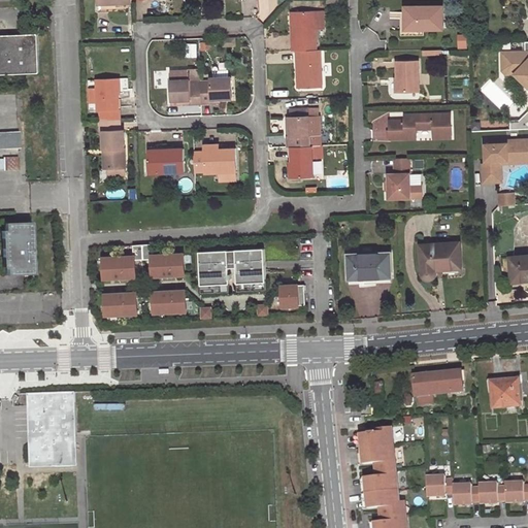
[(405,31),(443,30),(443,7),(406,7),(407,20),(404,20),(405,31)]
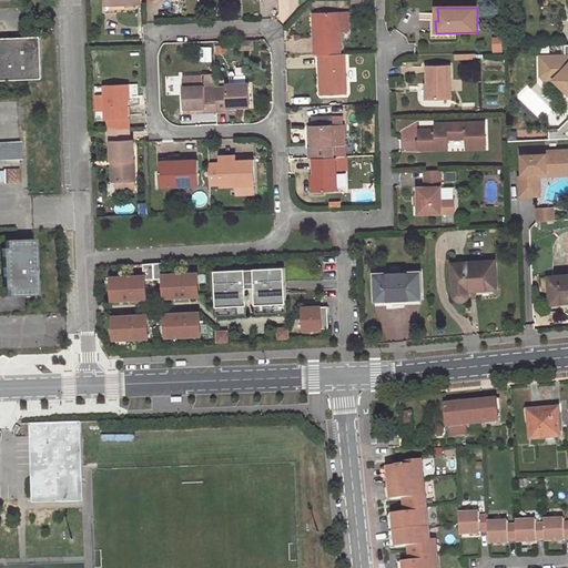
[(338,12),(315,13),(316,56),(321,56),(341,54),(338,12)]
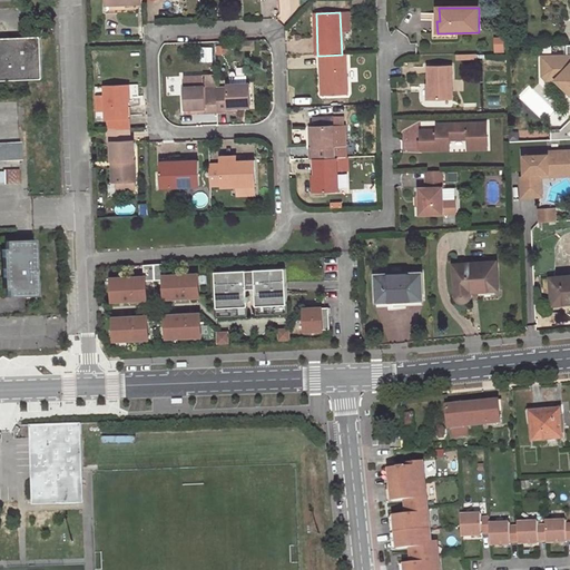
[(0,37),(0,79),(41,78),(43,76),(41,38),(40,36),(0,37)]
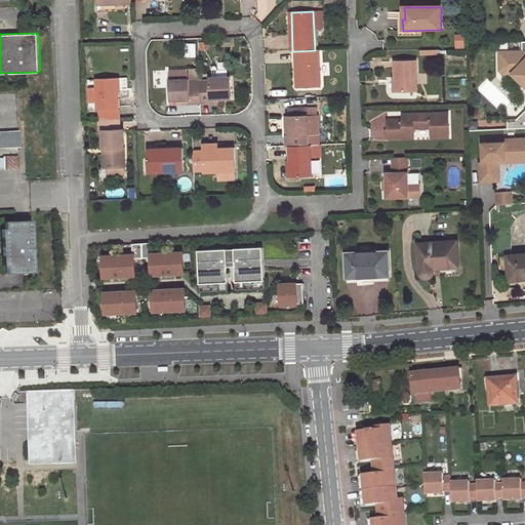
[(524,40),(523,41),(524,49),(498,49),(498,74),(518,74),(518,84),(524,83),(524,40)]
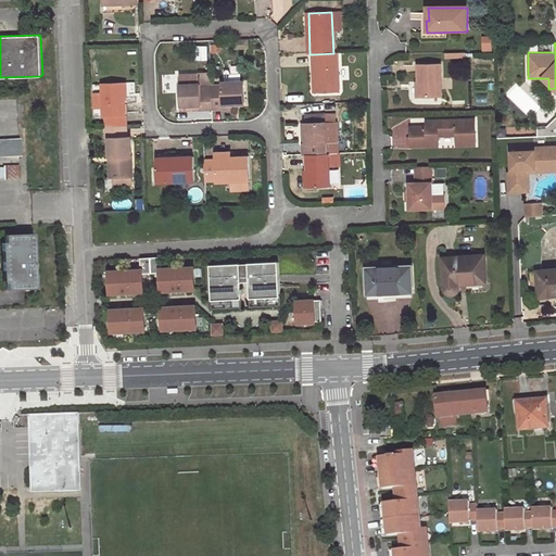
[(314,54),(315,92),(339,92),(337,53),(333,53),(314,54)]
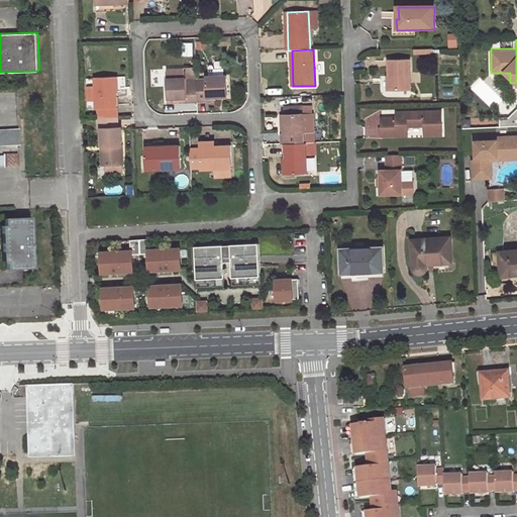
[(411,90),(410,60),(389,61),(390,91),(411,90)]
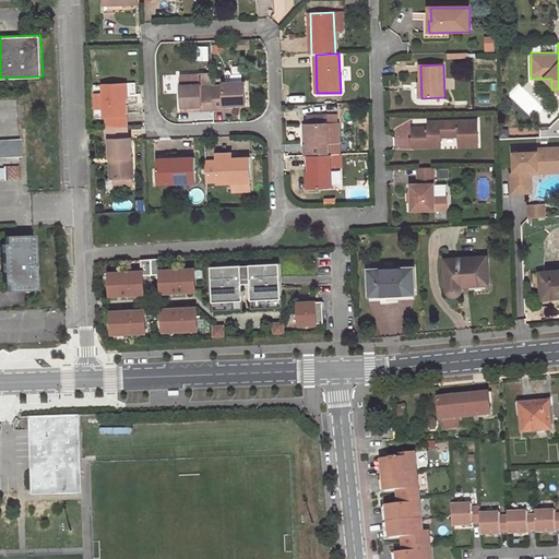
[(202,86),(202,75),(181,76),(182,87),(202,86)]
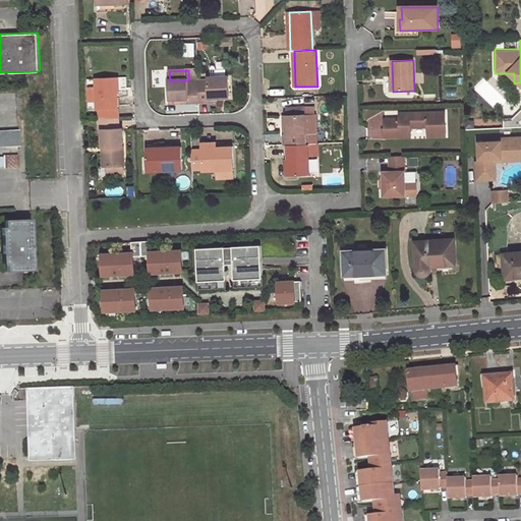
[(170,99),(188,98),(188,102),(199,102),(198,82),(198,70),(188,70),(188,80),(170,81),(170,99)]
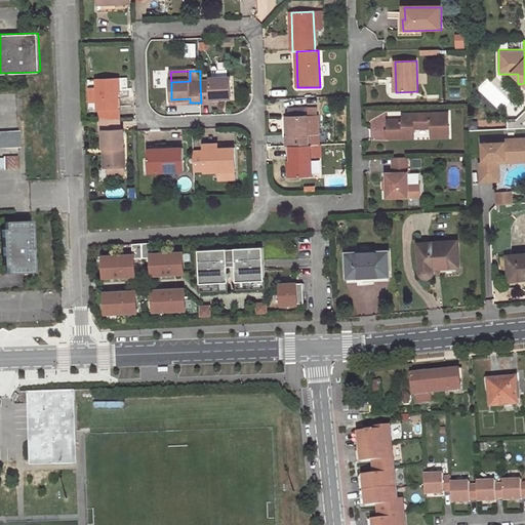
[(121,119),(119,77),(97,78),(98,109),(102,109),(102,119),(121,119)]
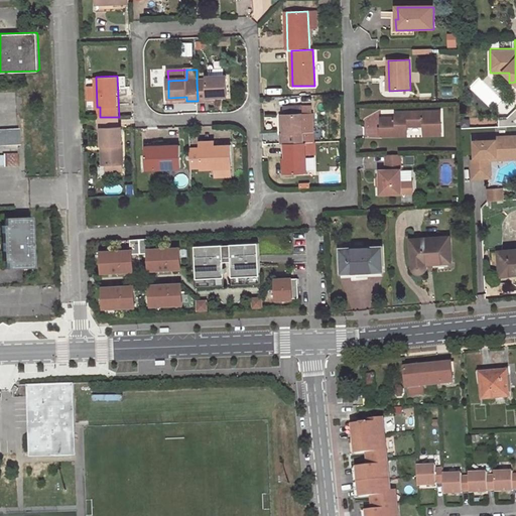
[(227,77),(208,77),(208,82),(197,82),(198,101),(209,100),(209,96),(217,96),(228,95),(227,77)]
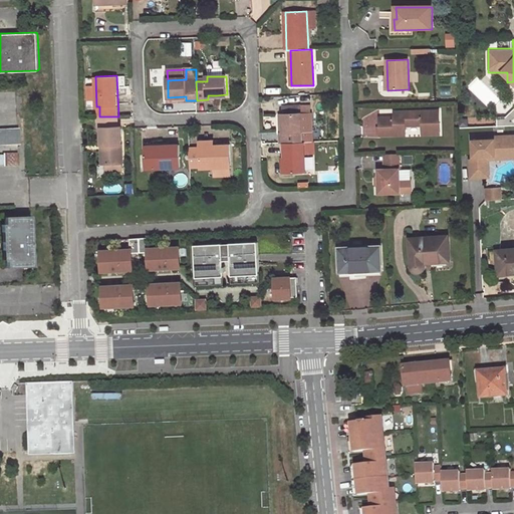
[(405,125),(423,124),(423,134),(440,134),(439,110),(399,112),(399,117),(395,117),(379,118),(380,136),(405,135),(405,125)]
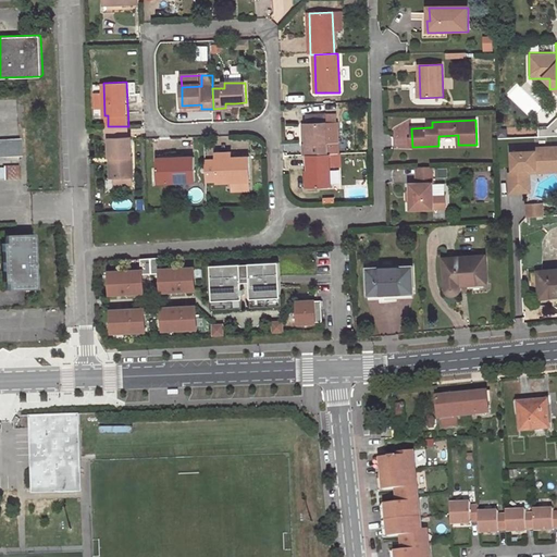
[(326,155),(325,123),(299,124),(300,143),(297,143),(297,156),(300,156),(326,155)]
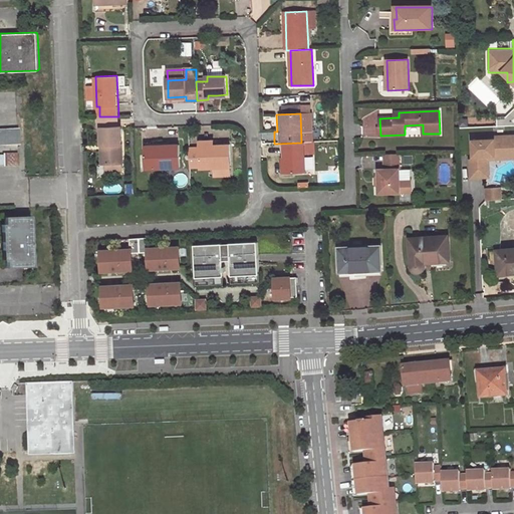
[(122,164),(121,125),(119,125),(118,116),(99,116),(99,126),(101,126),(102,145),(104,145),(104,164),(122,164)]
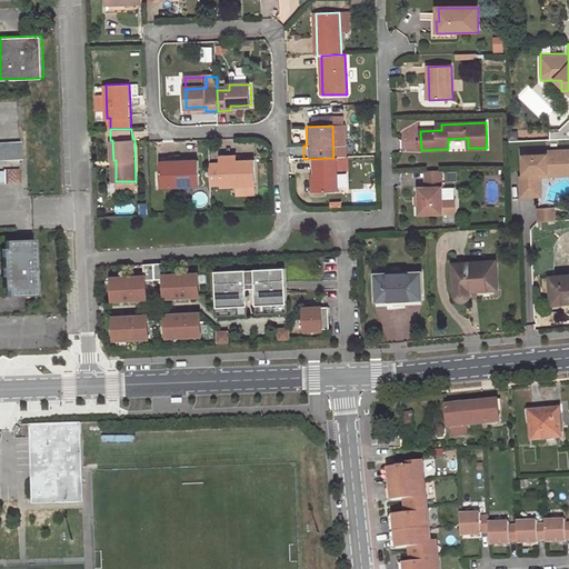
[(467,149),(466,139),(450,140),(451,149),(467,149)]
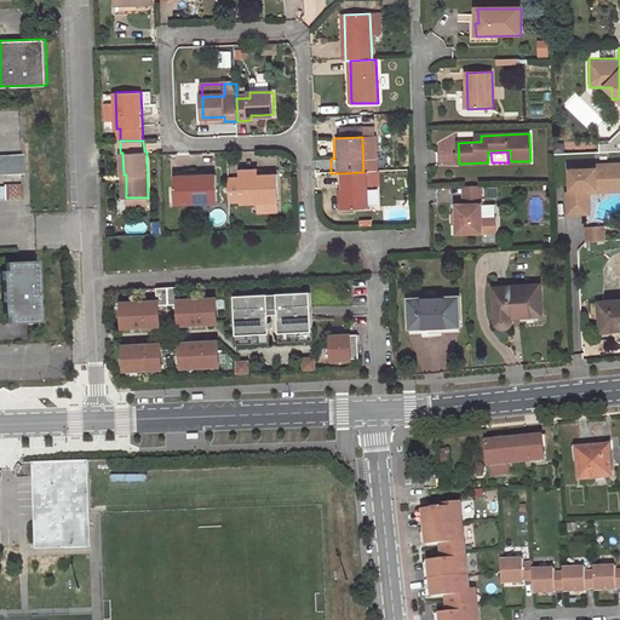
[(0,173),(24,173),(23,154),(0,154),(0,173)]
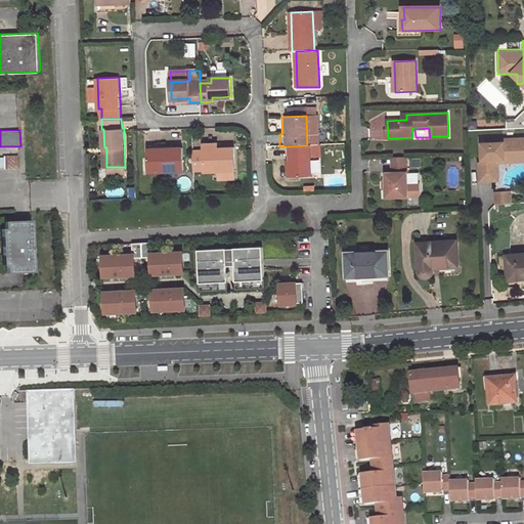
[(479,139),(480,176),(495,175),(494,159),(517,159),(516,138),(479,139)]
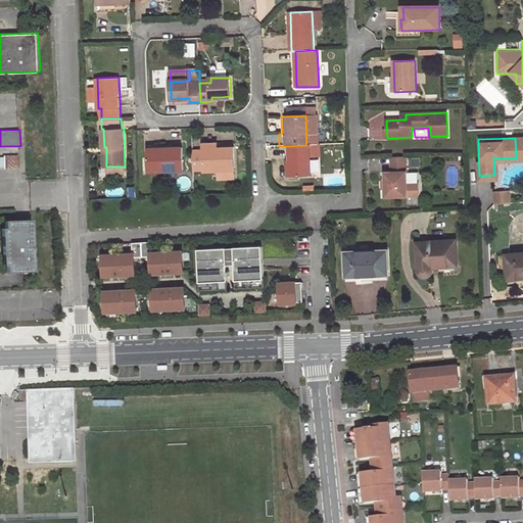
[(295,176),(311,176),(310,145),(306,145),(282,146),(282,160),(283,177),(295,176)]
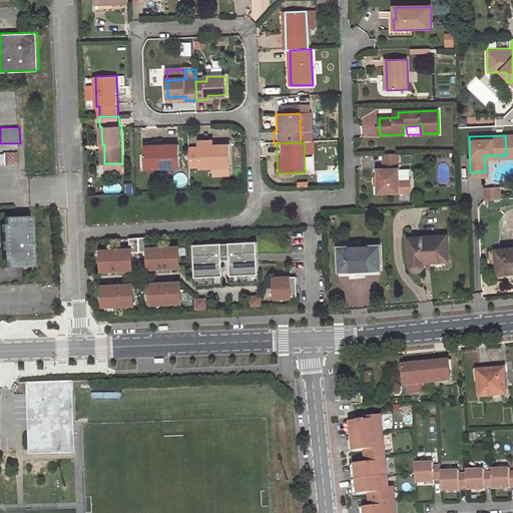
[(145,166),(181,166),(180,144),(159,144),(159,147),(145,148),(145,166)]
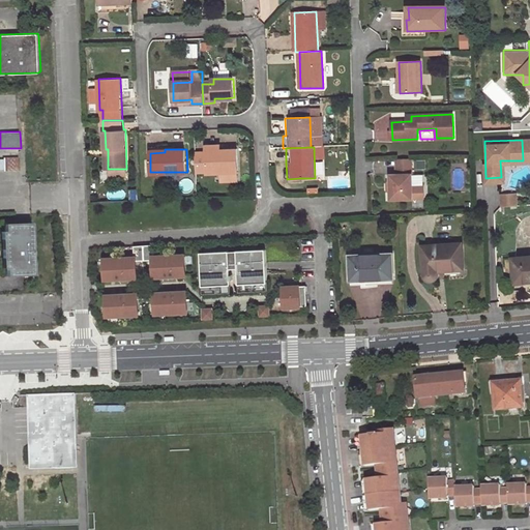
[(222,149),(207,150),(207,152),(197,152),(197,172),(208,172),(208,173),(222,173),(238,172),(238,149),(222,149)]
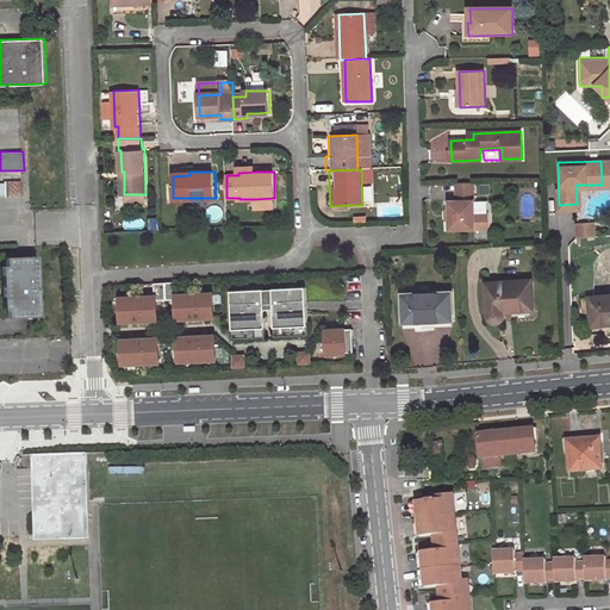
[(473,215),(472,184),(455,184),(455,200),(449,200),(449,229),(473,228),(473,215)]
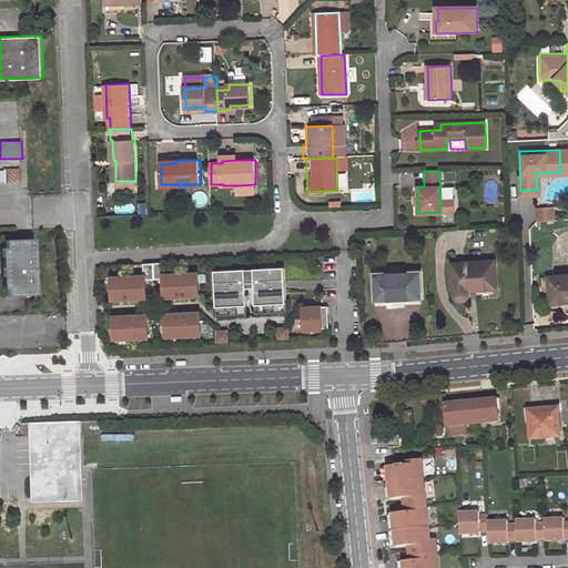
[(307,192),(306,174),(304,174),(304,195),(321,194),(321,191),(307,192)]
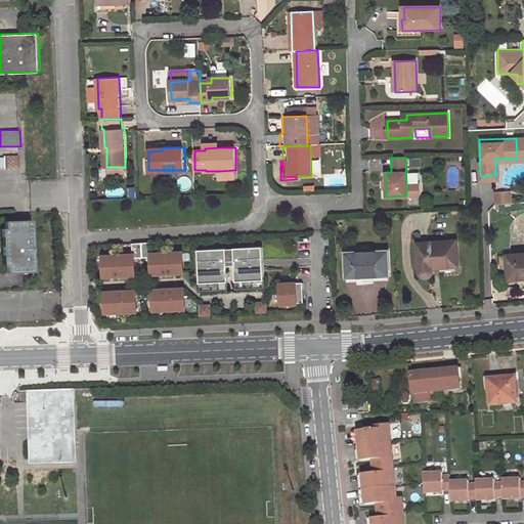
[(106,175),(125,175),(125,167),(106,167),(106,175)]
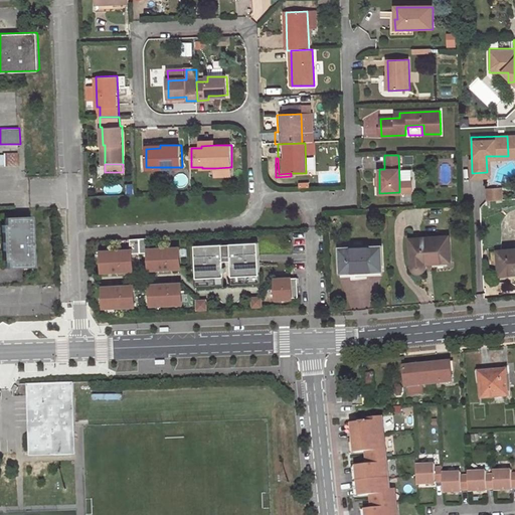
[(215,176),(231,175),(231,167),(215,168),(215,176)]
